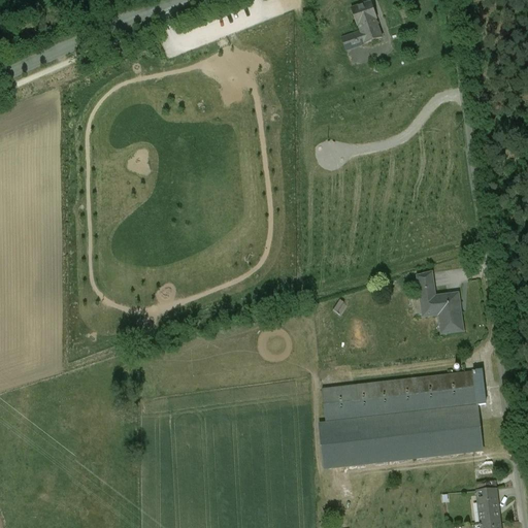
[(371,3),(352,10),(358,28),(359,28),(360,33),(365,45),(383,40),(375,22),(377,21),(371,3)]
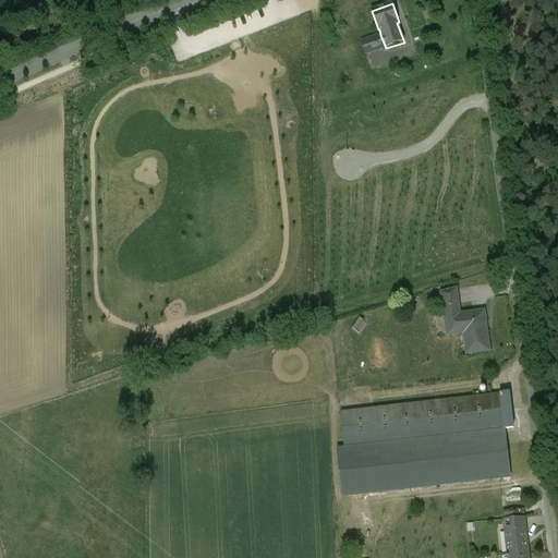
[(366,56),(386,48),(380,35),(361,41),(366,56)]
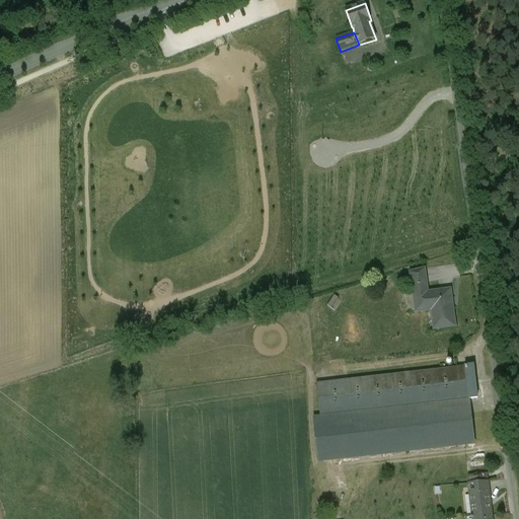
[(413,272),(414,285),(426,285),(425,271),(413,272)]
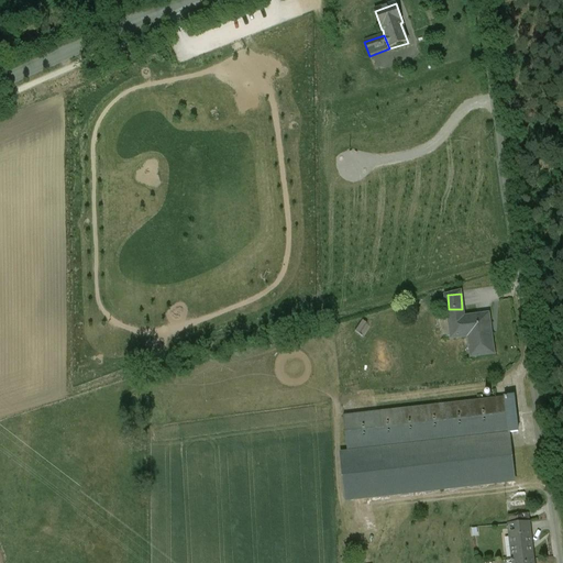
[(462,309),(449,309),(450,331),(468,330),(470,355),(494,354),(492,315),(463,317),(462,309)]
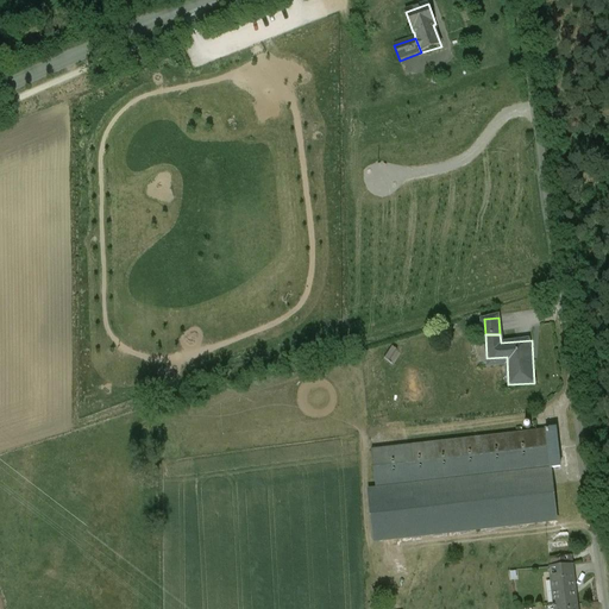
[(556,428),(545,429),(548,468),(560,466),(556,428)]
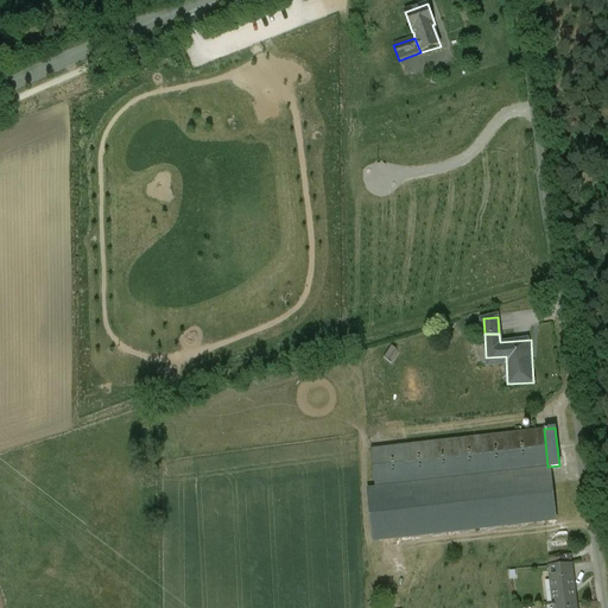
[(544,429),(372,448),(375,486),(548,467),(544,429)]
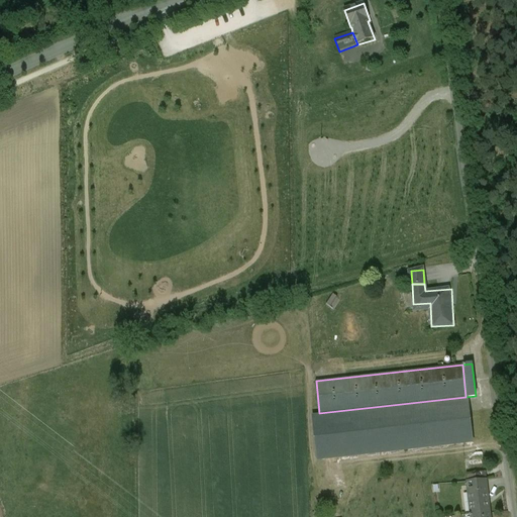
[(473,442),(468,399),(314,417),(319,460),(473,442)]
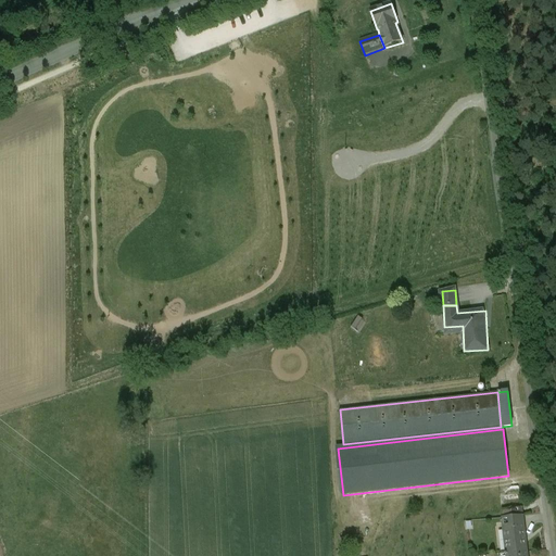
[(523,516),(502,518),(506,553),(528,551),(523,516)]
